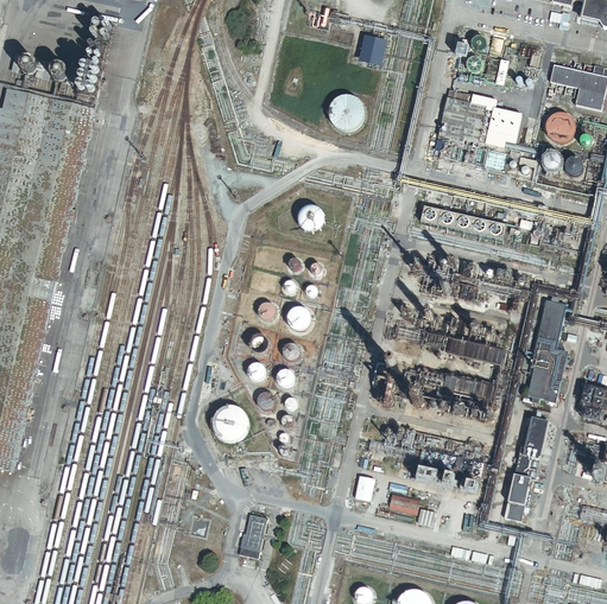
[(594,18),(598,0),(586,0),(583,16),(594,18)]
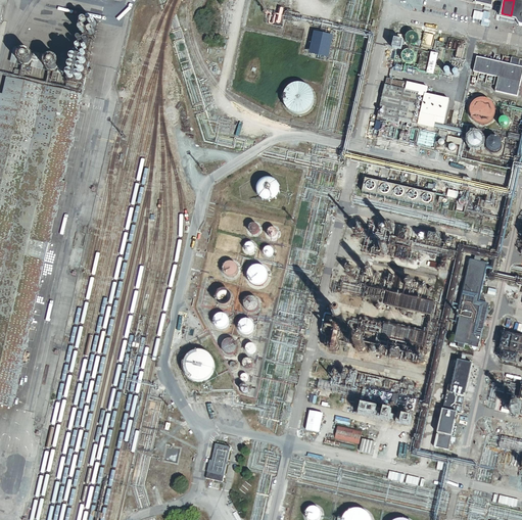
[(514,0),(511,15),(518,16),(521,21),(521,0),(514,0)]
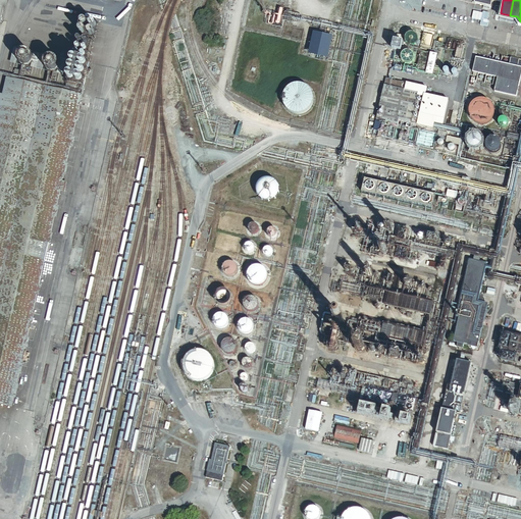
[(71,57),(89,60),(98,20),(81,16),(71,57)]
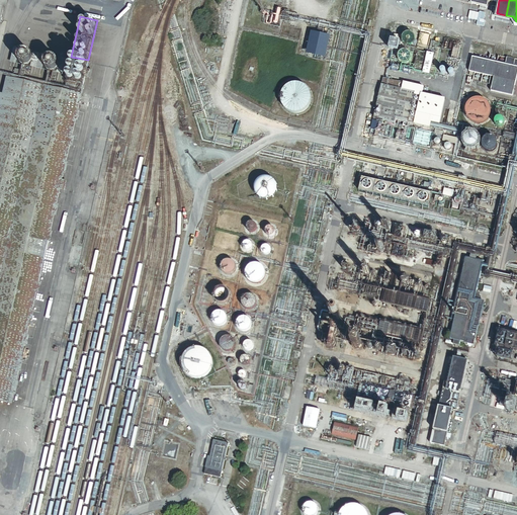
[(330,33),(311,29),(306,51),(325,56),(330,33)]
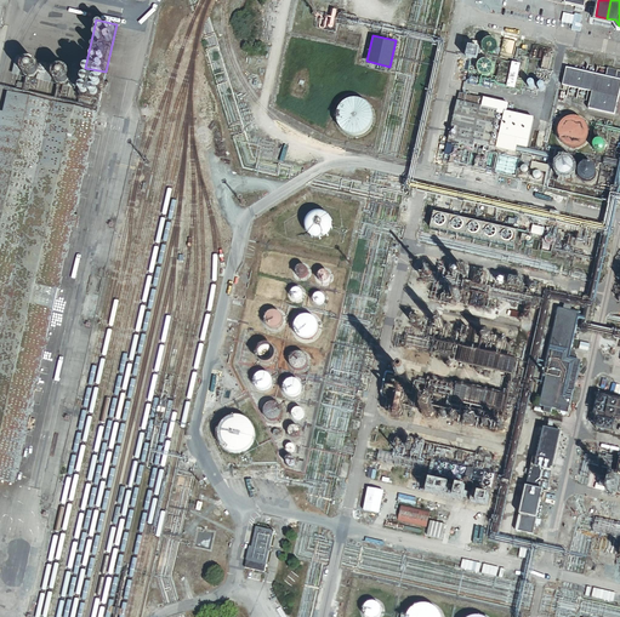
[(496,45),(496,44),(496,43),(496,41),(496,40),(495,40),(495,39),(494,38),(493,36),(491,36),(490,35),(489,35),(488,35),(487,35),(487,36),(485,36),(484,36),(483,38),(482,39),(482,40),(481,40),(481,41),(481,43),(481,44),(481,45),(481,46),(482,47),(482,49),(483,49),(483,50),(484,51),(485,51),(487,51),(488,52),(489,52),(490,51),(491,51),(493,51),(494,50),(495,49),(495,47),(496,46),(496,45)]
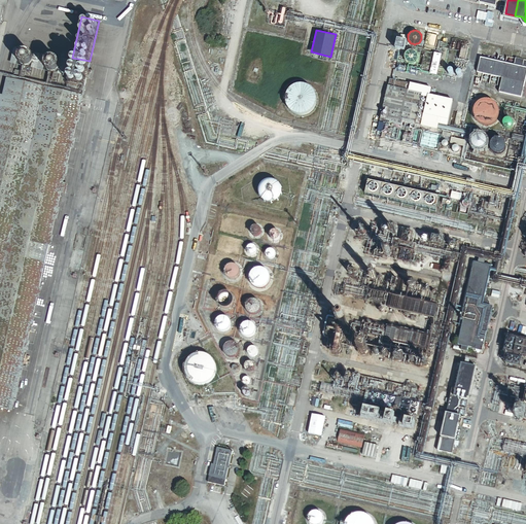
[(433,46),(436,33),(426,30),(423,44),(433,46)]
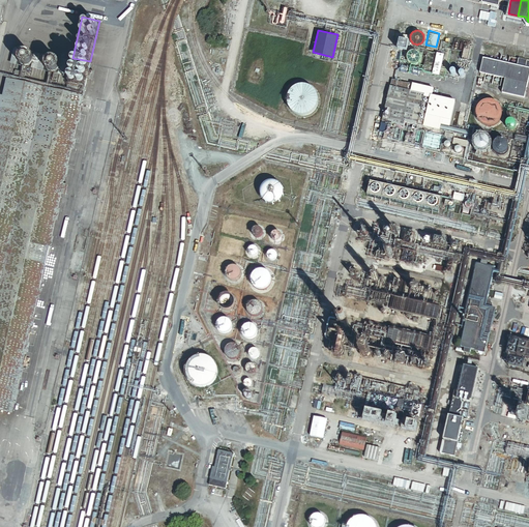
[(445,50),(447,39),(440,38),(438,49),(445,50)]
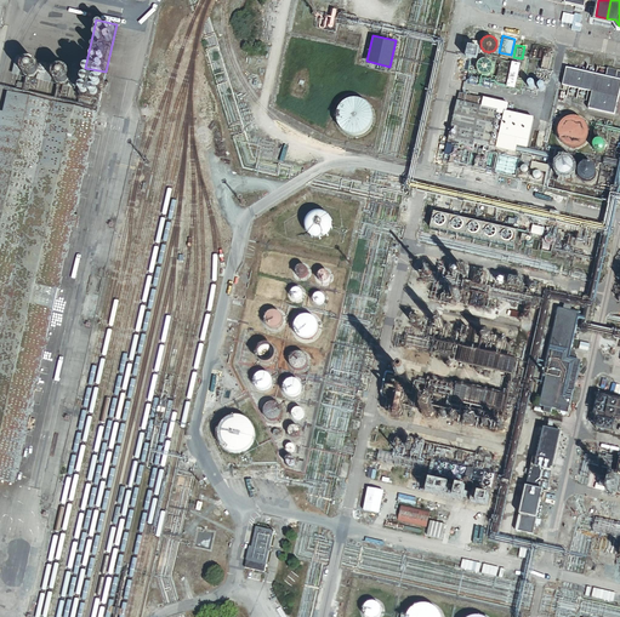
[(20,74),(23,56),(16,53),(11,73),(20,74)]
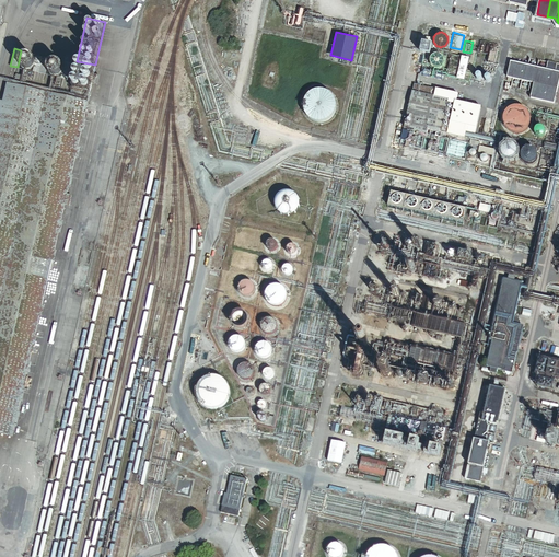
[(443,59),(443,58),(443,57),(443,56),(443,55),(442,54),(442,53),(441,53),(440,51),(439,50),(438,50),(437,50),(435,50),(434,50),(433,51),(432,51),(431,53),(430,54),(430,55),(429,55),(429,56),(429,57),(429,58),(429,59),(429,60),(430,61),(430,62),(431,62),(431,64),(432,64),(433,65),(434,65),(435,65),(437,65),(438,65),(439,65),(440,64),(441,64),(441,62),(442,62),(442,61),(443,60),(443,59)]
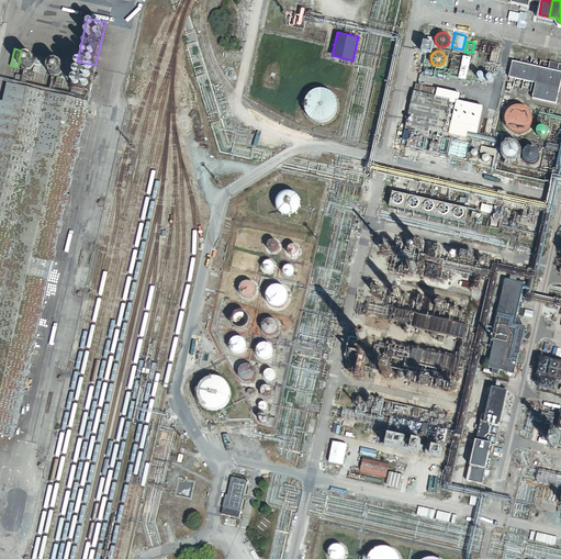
[(34,62),(34,60),(34,59),(34,58),(34,57),(33,56),(33,55),(32,55),(32,54),(31,54),(30,53),(29,53),(27,53),(26,53),(25,53),(24,53),(23,53),(23,54),(22,54),(21,55),(20,56),(20,57),(20,58),(20,59),(20,60),(20,62),(20,63),(20,64),(21,64),(21,65),(22,66),(23,66),(24,67),(25,67),(26,67),(27,67),(29,67),(30,67),(31,66),(32,66),(32,65),(33,64),(34,63),(34,62)]
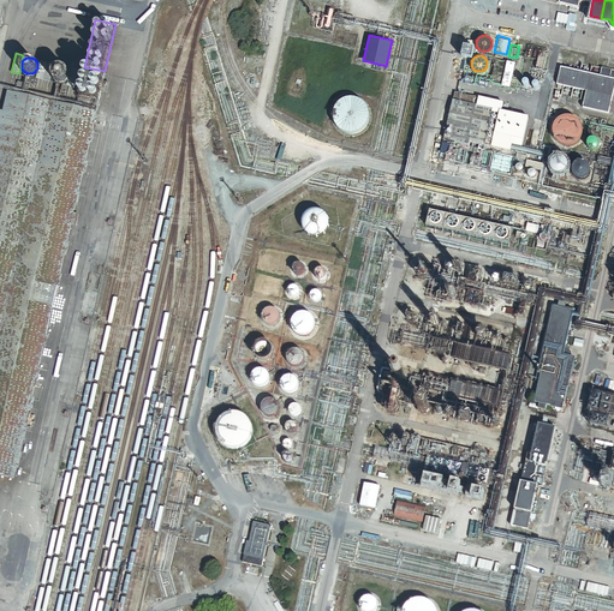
[(54,61),(40,59),(36,77),(51,81),(54,61)]
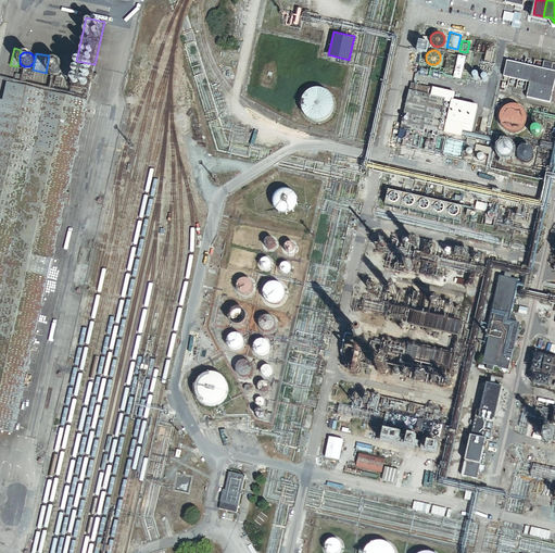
[(462,77),(466,54),(459,53),(454,75),(462,77)]
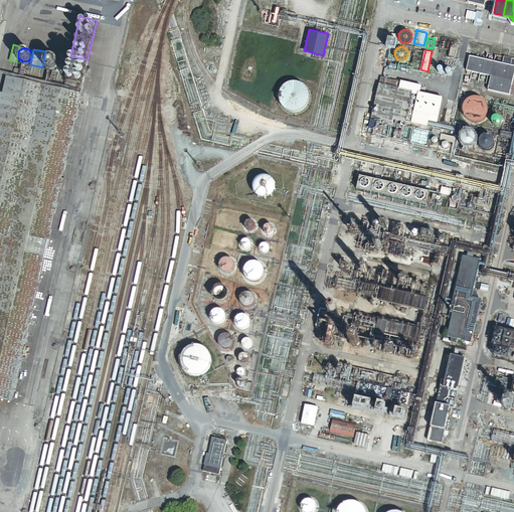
[(57,62),(57,61),(57,60),(57,59),(57,58),(56,57),(56,56),(55,55),(54,54),(53,54),(53,53),(52,53),(51,53),(50,53),(49,53),(48,53),(48,54),(47,54),(46,55),(45,55),(45,56),(44,57),(44,58),(44,59),(44,60),(44,61),(44,62),(44,63),(45,64),(45,65),(46,65),(47,66),(48,66),(49,67),(50,67),(51,67),(52,67),(52,66),(53,66),(54,66),(55,65),(56,64),(56,63),(57,63),(57,62)]
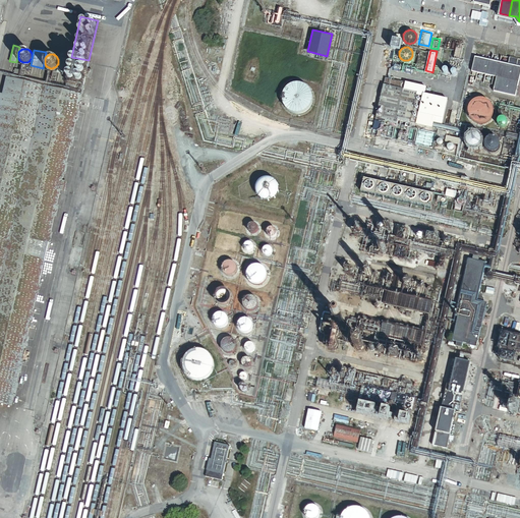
[(506,62),(474,55),(471,69),(476,70),(496,74),(493,89),(514,94),(519,65),(519,58),(507,56),(506,62)]
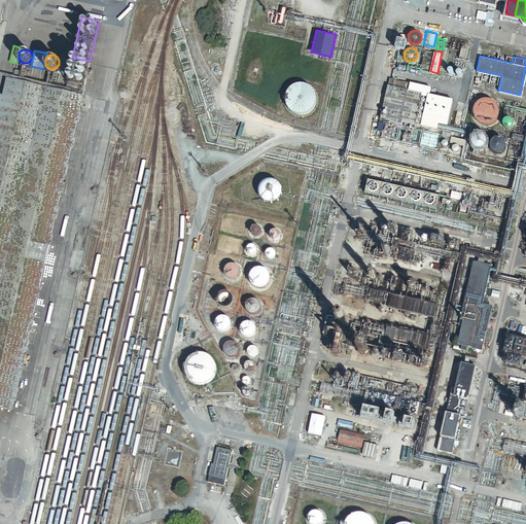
[(63,73),(64,71),(66,62),(67,58),(61,57),(57,72),(63,73)]
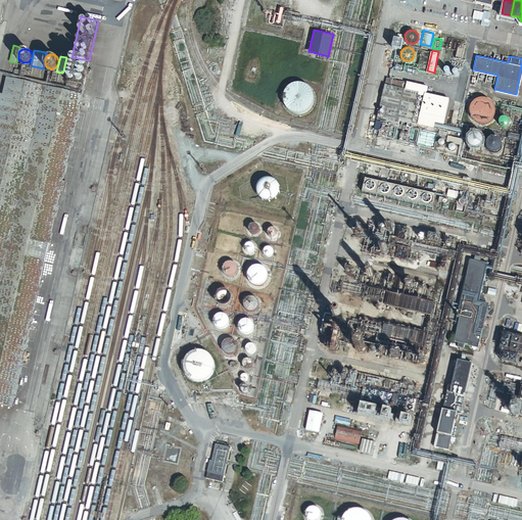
[(68,72),(64,89),(82,93),(86,77),(88,67),(89,60),(72,57),(70,63),(68,72)]
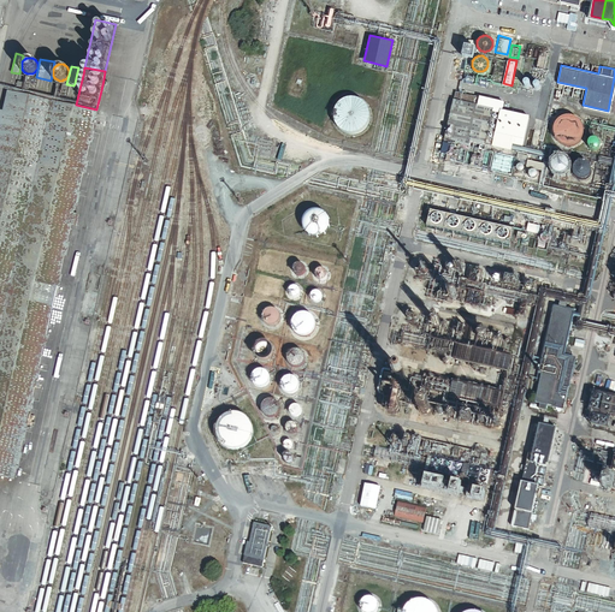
[(488,77),(465,72),(463,81),(485,85),(488,77)]
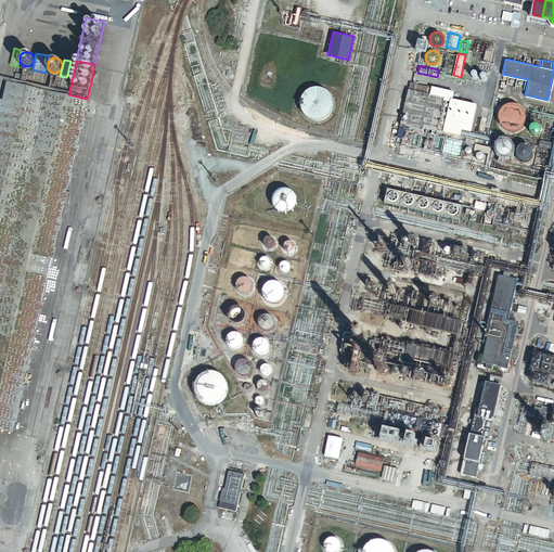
[(17,82),(24,84),(27,67),(22,66),(21,73),(15,72),(14,77),(18,78),(17,82)]
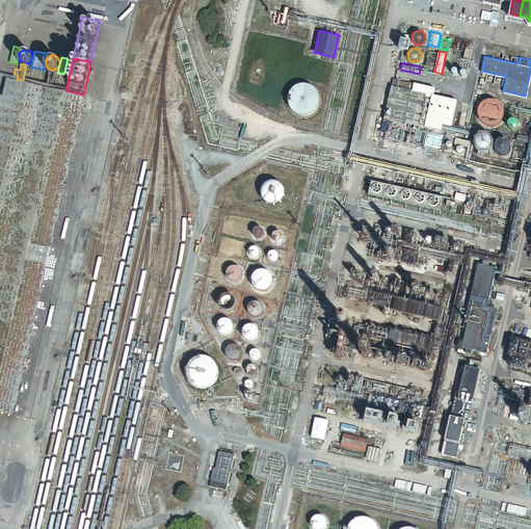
[(48,69),(45,85),(49,86),(53,70),(48,69)]
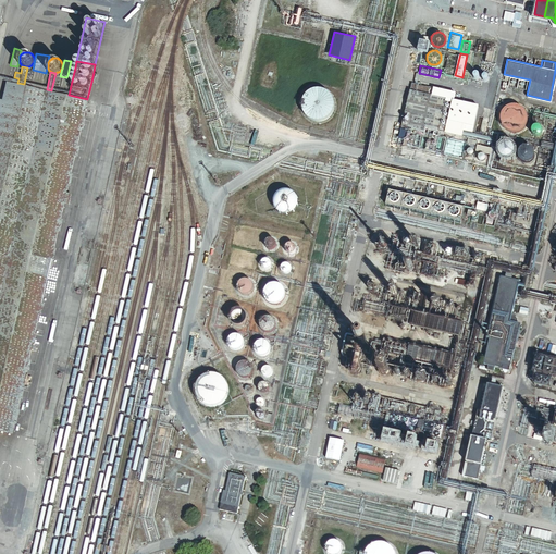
[(503,106),(509,75),(504,74),(502,74),(495,103),(503,106)]
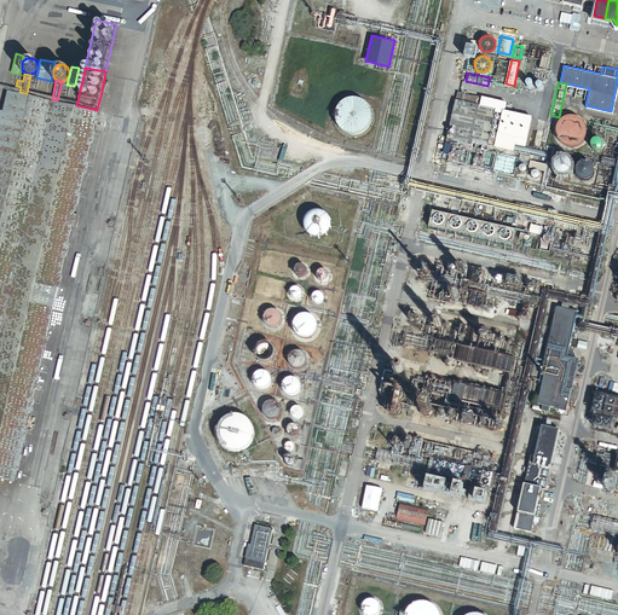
[(0,475),(15,480),(97,110),(76,105),(57,100),(52,99),(27,93),(19,92),(6,90),(0,116),(0,475)]
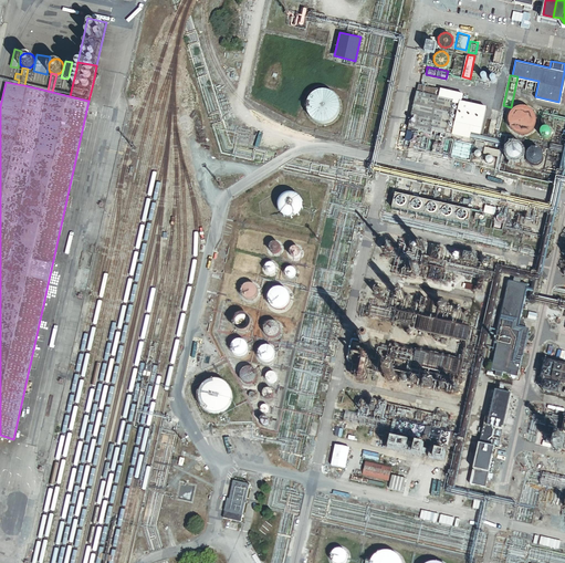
[(461,93),(418,83),(417,90),(416,90),(407,125),(418,127),(417,129),(430,133),(431,128),(469,137),(470,131),(479,133),(484,106),(459,101),(461,93)]
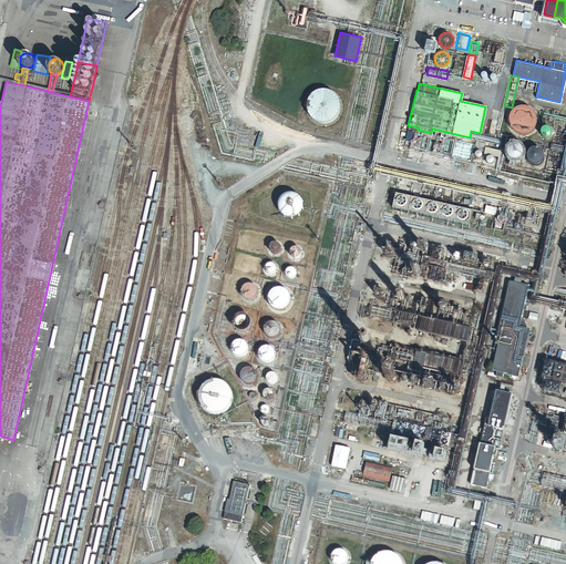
[(338,108),(338,105),(338,104),(338,102),(338,100),(337,98),(336,95),(335,94),(333,92),(332,91),(330,90),(329,89),(327,88),(325,86),(322,86),(320,86),(318,86),(316,88),(315,89),(312,89),(310,91),(309,92),(308,93),(307,95),(306,98),(305,100),(305,101),(305,103),(305,105),(305,108),(306,110),(307,112),(308,113),(309,115),(310,116),(312,118),(314,119),(316,120),(318,120),(320,121),(322,121),(325,120),(327,120),(328,119),(330,118),(332,116),(333,115),(335,113),(336,112),(337,110),(338,108)]
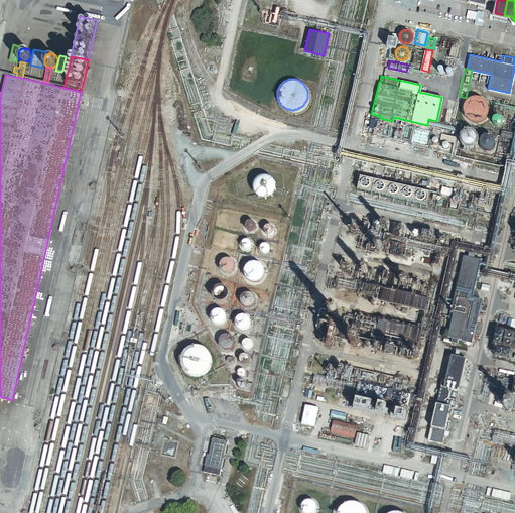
[(488,108),(488,106),(488,105),(487,103),(486,102),(486,100),(485,99),(483,98),(482,97),(481,96),(479,96),(478,95),(476,95),(475,95),(473,95),(471,96),(470,96),(469,97),(467,98),(466,99),(465,100),(464,102),(464,103),(463,105),(463,106),(463,108),(463,109),(463,111),(464,112),(464,114),(465,115),(466,116),(467,117),(468,118),(470,119),(471,120),(473,120),(474,120),(476,120),(478,120),(479,120),(481,119),(482,118),(483,118),(484,116),(485,115),(486,114),(487,113),(487,111),(488,109),(488,108)]
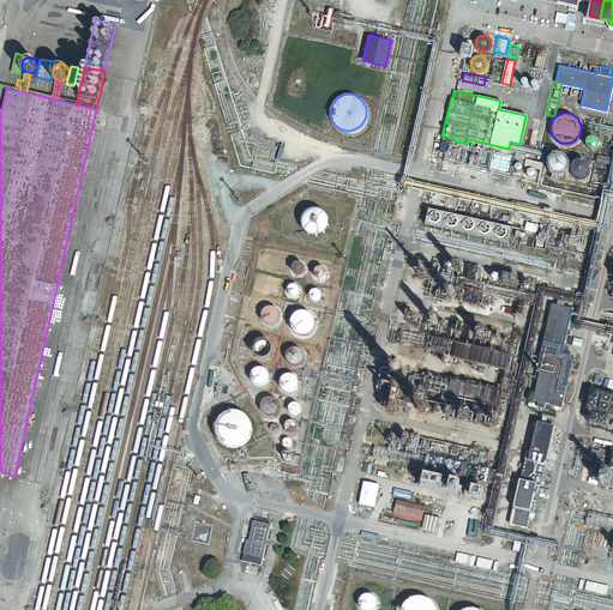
[(598,142),(598,139),(596,138),(595,137),(594,136),(593,136),(590,134),(589,136),(588,136),(587,137),(586,138),(584,139),(584,142),(584,143),(584,144),(586,145),(587,146),(588,148),(590,148),(592,148),(593,148),(595,146),(596,145),(596,144),(598,143),(598,142)]
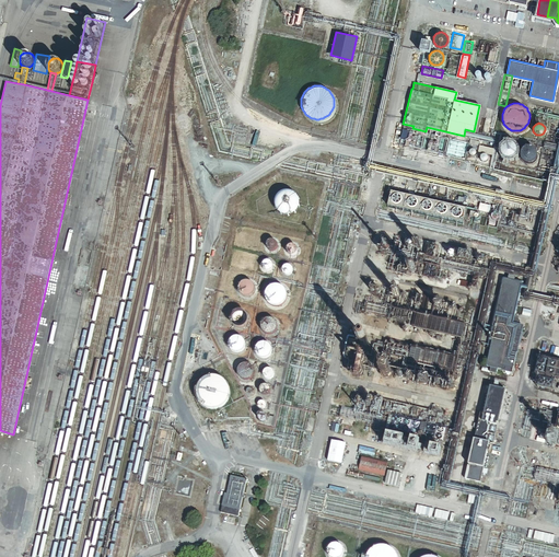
[(479,139),(469,137),(468,144),(477,147),(477,149),(491,152),(492,147),(478,143),(479,139)]
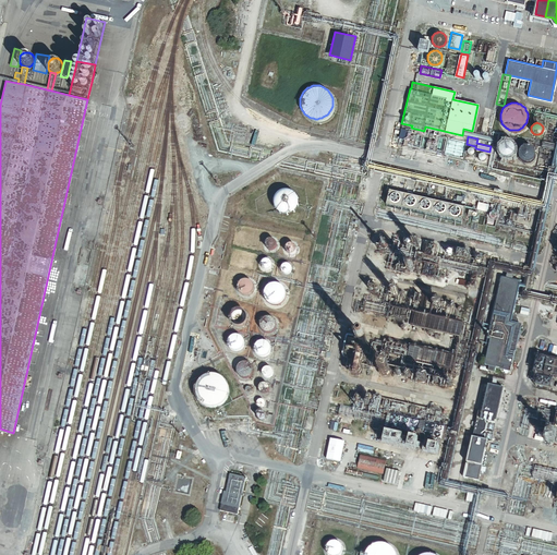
[(515,146),(515,145),(513,144),(513,143),(512,143),(512,142),(511,142),(510,141),(509,141),(508,140),(507,140),(506,140),(505,140),(505,141),(504,141),(503,141),(501,142),(500,143),(499,144),(499,145),(499,146),(498,147),(498,148),(498,149),(498,151),(499,152),(500,153),(500,154),(501,155),(503,155),(504,156),(505,156),(506,156),(507,156),(508,156),(509,156),(510,156),(511,155),(512,155),(512,154),(513,153),(513,152),(515,152),(515,151),(515,149),(515,148),(515,147),(515,146)]
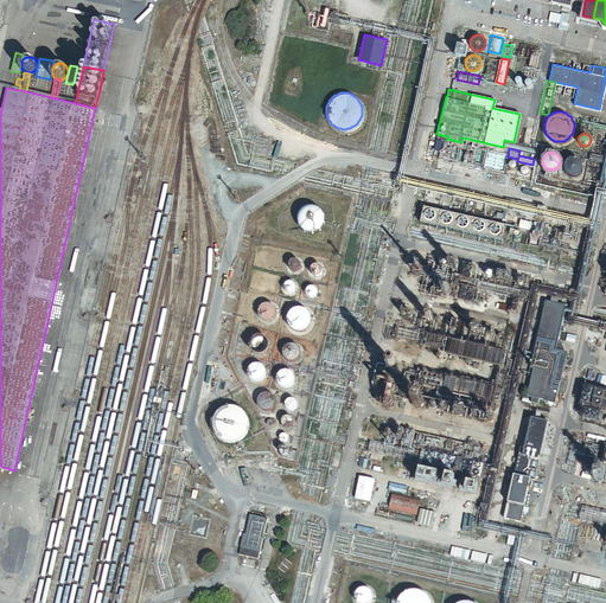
[(581,164),(581,162),(580,161),(580,160),(579,159),(578,159),(578,158),(576,158),(575,156),(574,156),(573,156),(572,156),(571,156),(569,156),(568,158),(567,158),(566,159),(565,160),(565,161),(563,162),(563,164),(563,165),(563,166),(563,167),(563,168),(565,170),(565,171),(566,172),(567,172),(567,173),(568,173),(569,174),(571,174),(572,174),(573,174),(574,174),(575,174),(576,173),(578,172),(579,172),(580,171),(580,170),(580,168),(581,167),(581,166),(581,165),(581,164)]
